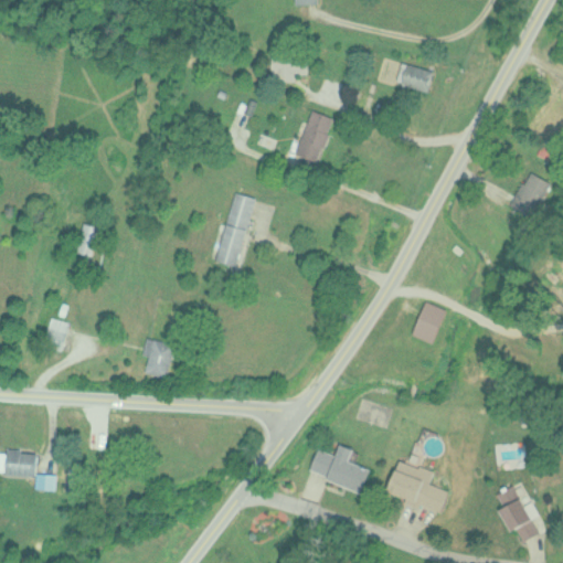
[(396,84),(429,93),(435,71),(402,62),(396,84)]
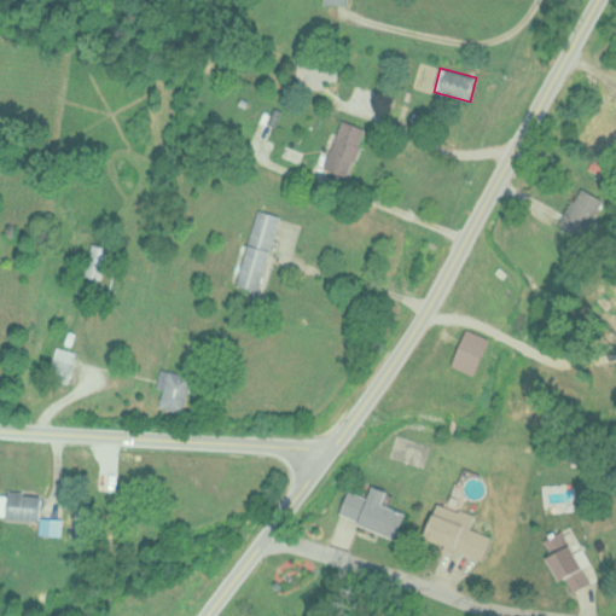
[(366,129),(341,120),(320,174),(346,182),(366,129)]
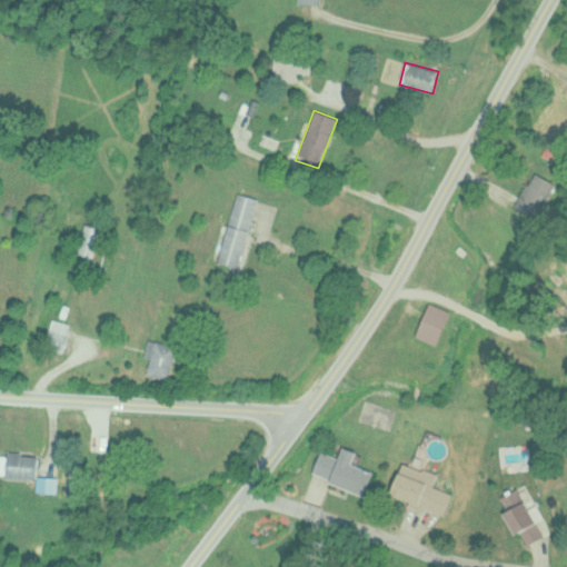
[(555,187),(534,172),(511,207),(533,220),(555,187)]
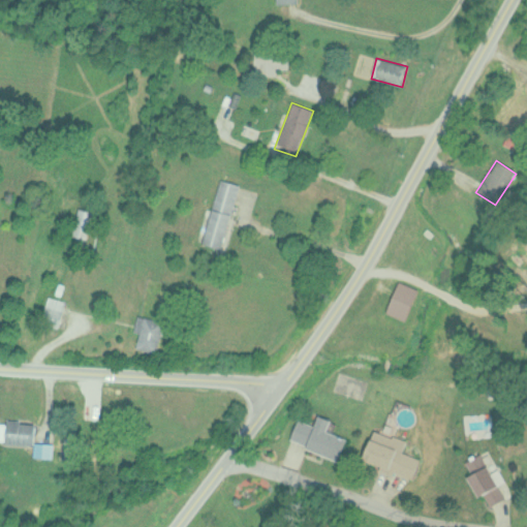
[(239,185),(218,180),(200,245),(222,251),(239,185)]
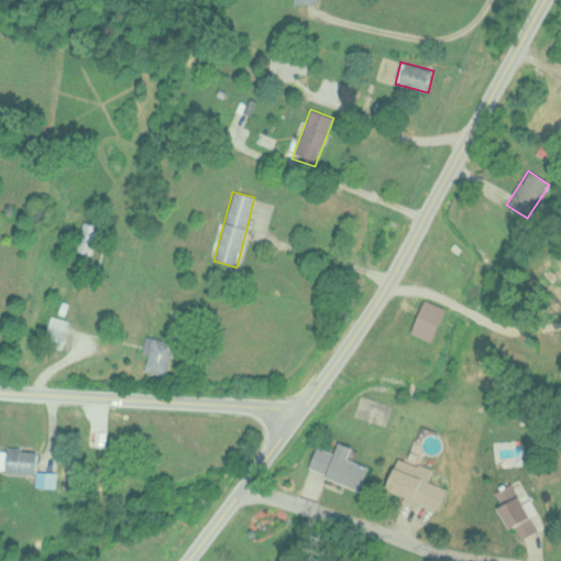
[(92,257),(99,226),(81,221),(75,253),(92,257)]
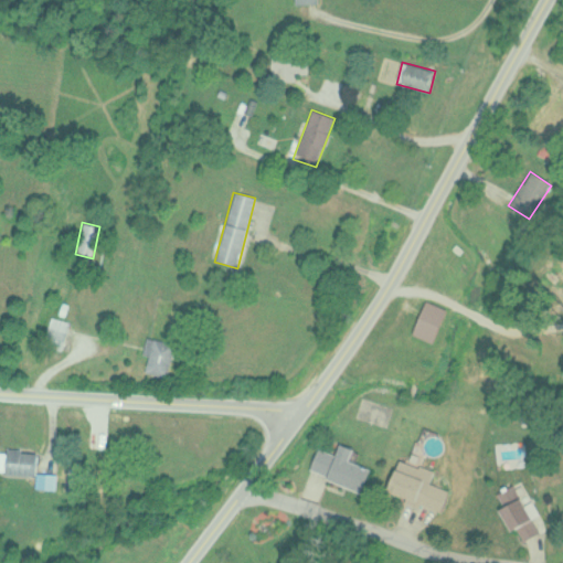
[(43,342),(63,348),(68,324),(50,318),(43,342)]
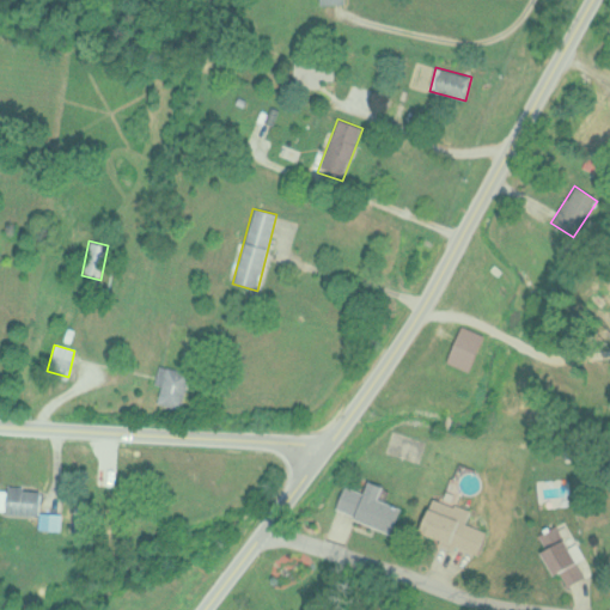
[(190,372),(158,367),(154,385),(163,386),(159,404),(184,409),(190,372)]
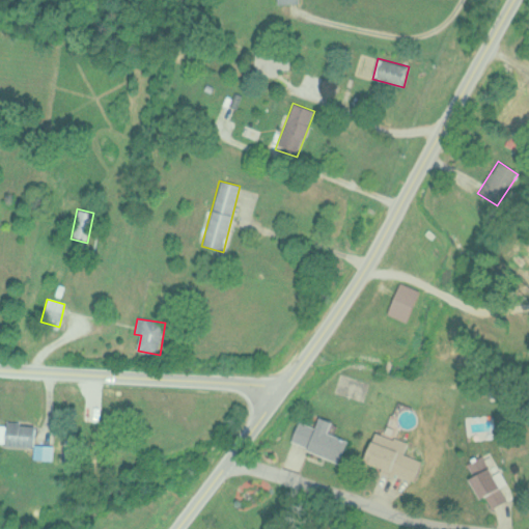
[(340,463),(347,441),(328,434),(332,422),(319,418),(315,428),(299,423),(290,445),(340,463)]
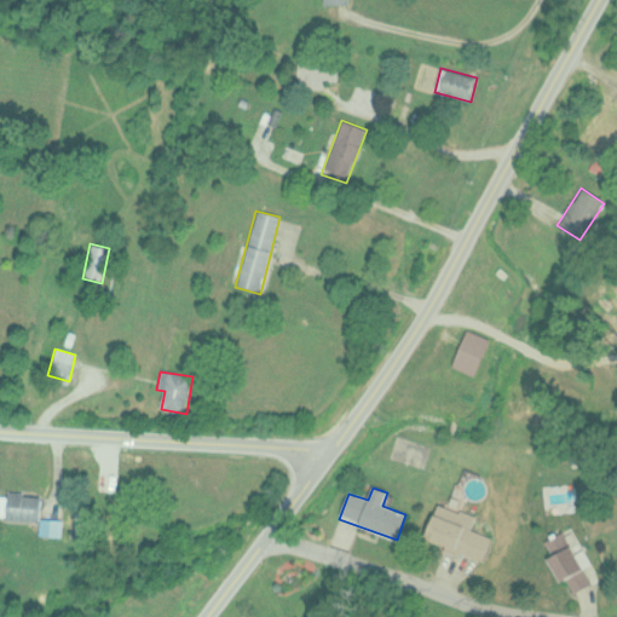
[(5,520),(40,523),(42,495),(7,492),(5,520)]
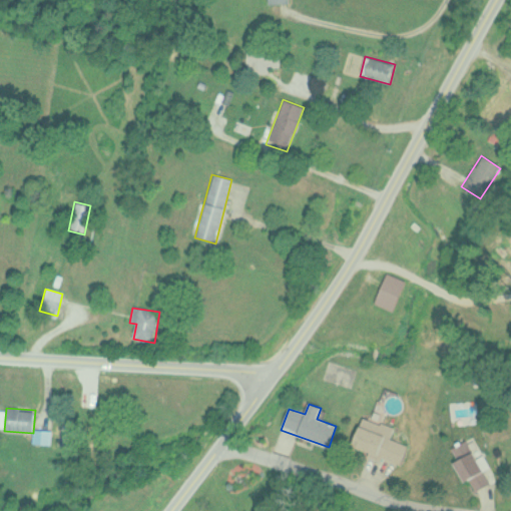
[(387,439),(391,429),(379,424),(376,432),(359,426),(351,448),(398,466),(405,446),(387,439)]
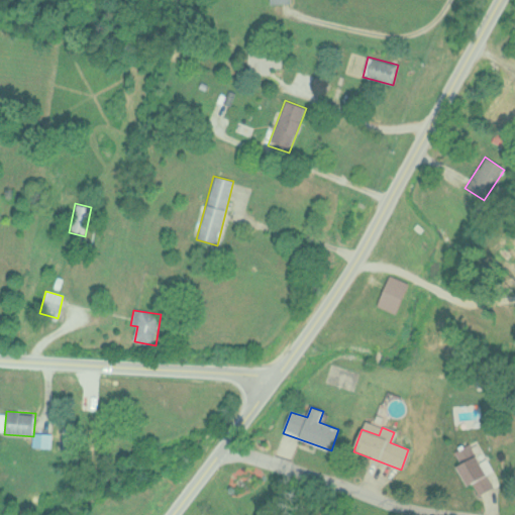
[(452,453),(476,497),(494,488),(471,444),(452,453)]
